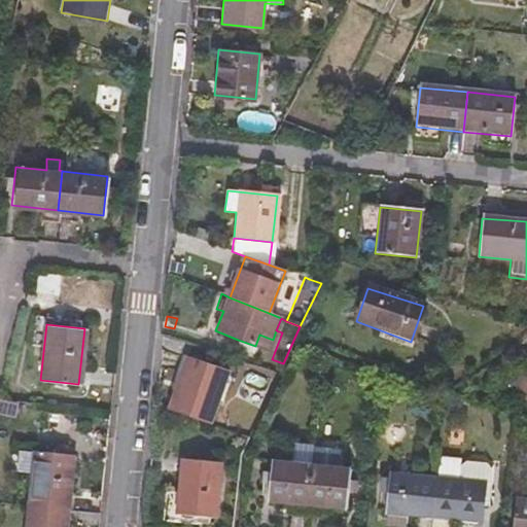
[(268,351),(273,340),(259,335),(255,346),(268,351)]
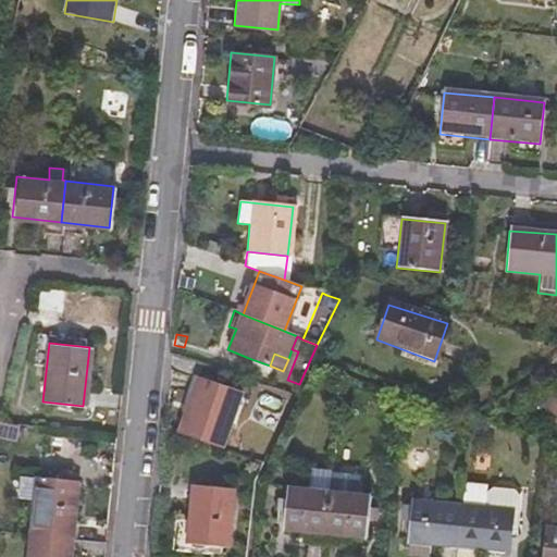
[(270,366),(251,359),(248,368),(265,375),(270,366)]
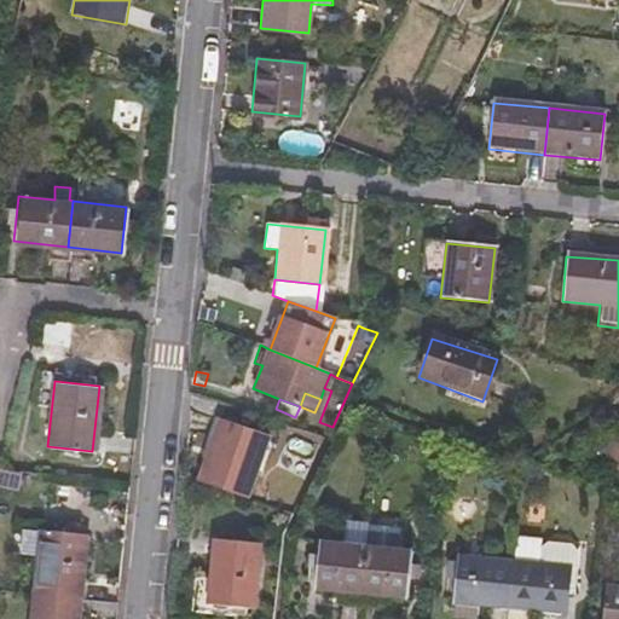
[(196,479),(242,496),(265,433),(220,417),(196,479)]
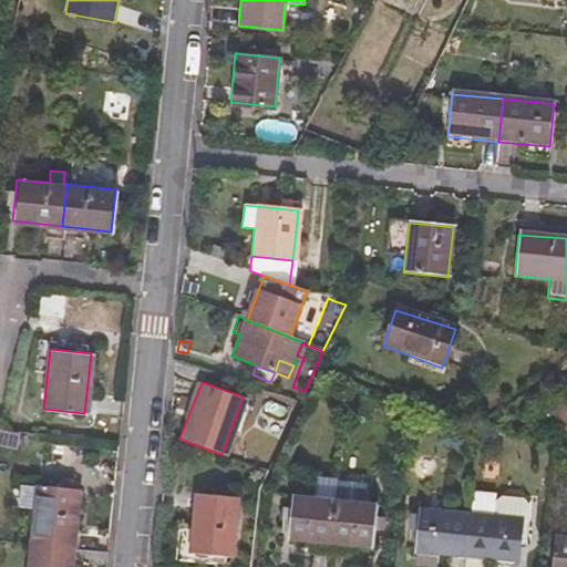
[(566,435),(566,434),(566,404),(547,399),(545,405),(533,402),(526,420),(537,424),(537,425),(566,435)]
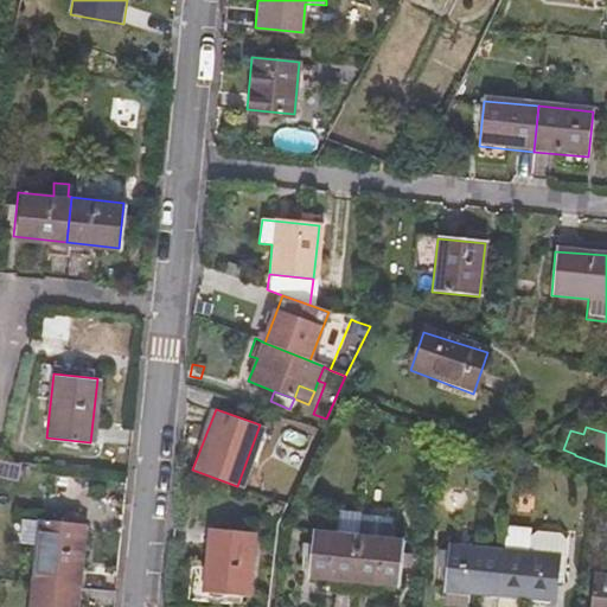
[(31,583),(75,587),(82,525),(74,523),(75,515),(63,513),(62,522),(38,519),(38,522),(21,519),(18,541),(36,544),(31,583)]
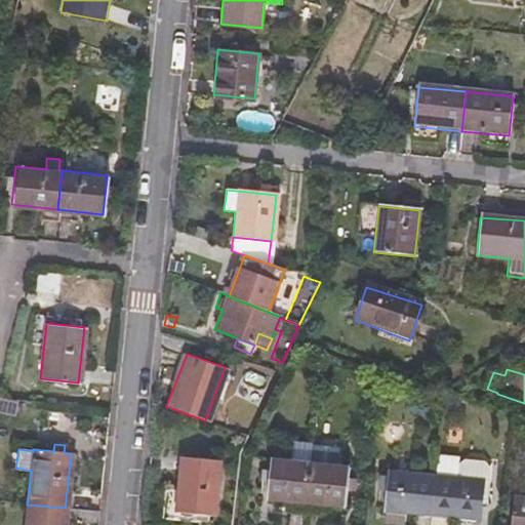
[(296,445),(295,458),(330,459),(331,445),(296,445)]
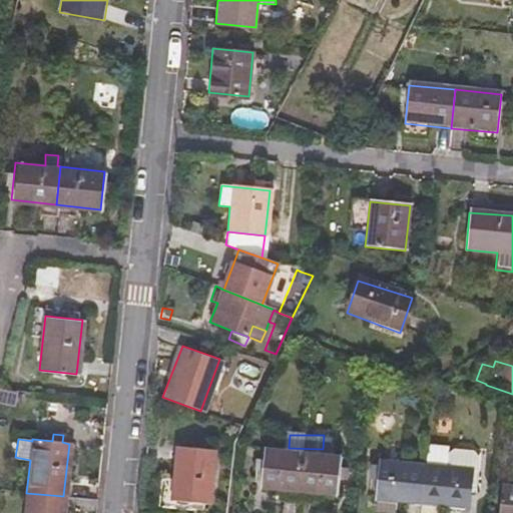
[(213,448),(175,444),(169,499),(207,503),(213,448)]
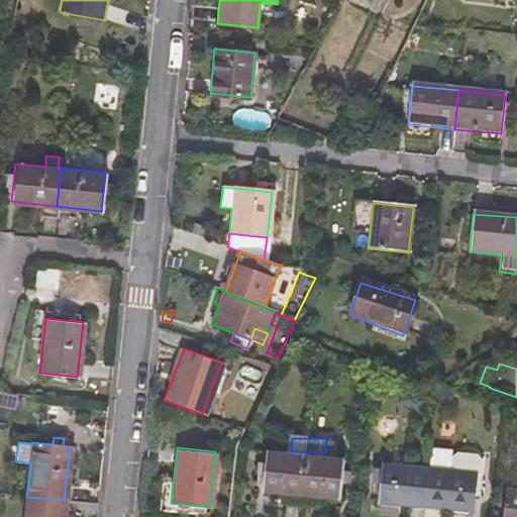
[(278,490),(301,492),(305,453),(267,449),(263,489),(278,490)]
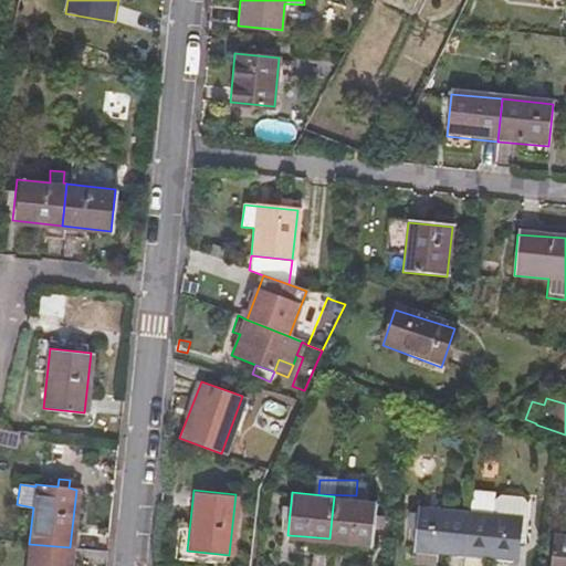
[(519,515),(516,535),(524,536),(527,503),(522,494),(499,492),(492,499),(492,495),(473,493),(471,511),(519,515)]
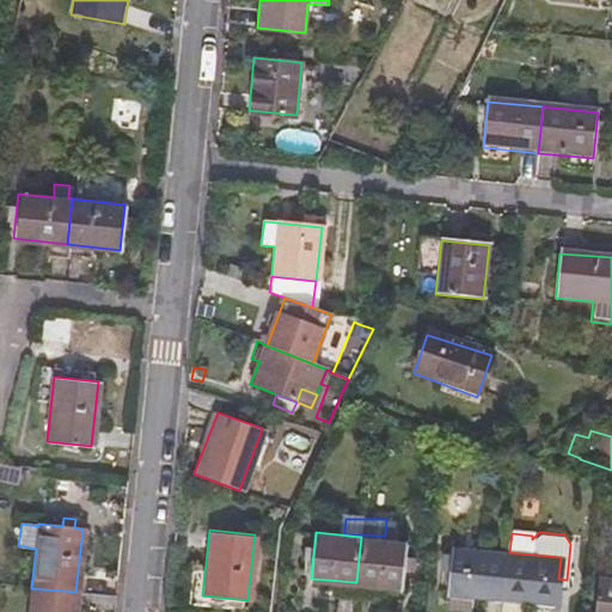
[(361,537),(356,582),(373,585),(401,587),(403,568),(404,554),(405,542),(361,537)]
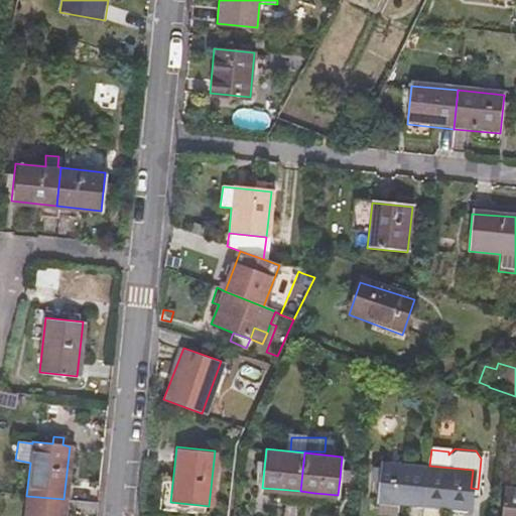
[(423,505),(427,465),(380,461),(380,468),(373,468),(372,480),(379,481),(376,512),(397,514),(398,502),(423,505)]
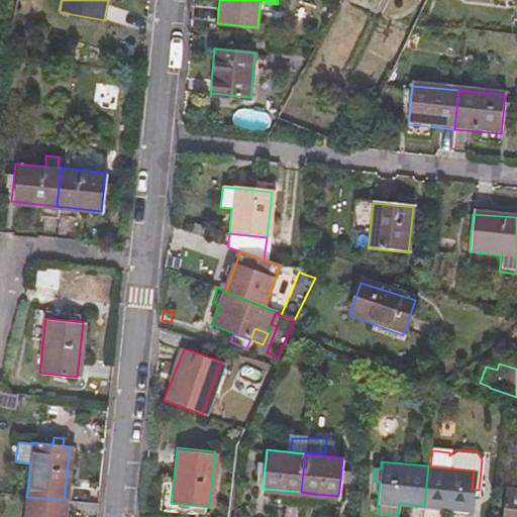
[(430,467),(428,466),(424,506),(470,510),(472,489),(474,471),(430,467)]
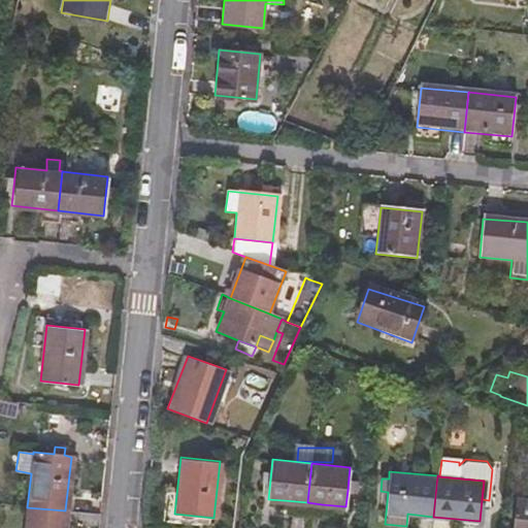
[(357,479),(349,477),(348,490),(356,490),(357,479)]
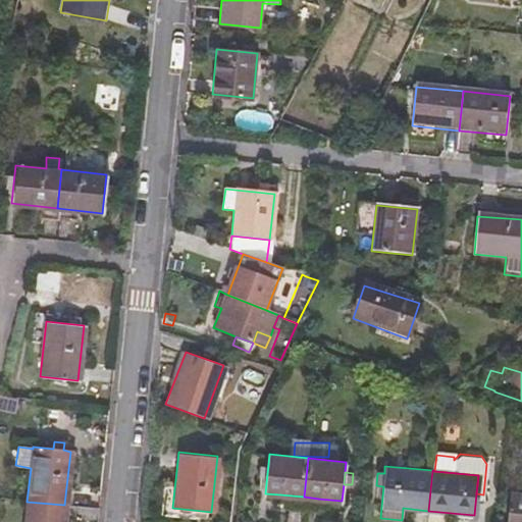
[(521,521),(521,492),(511,491),(508,521),(521,521)]
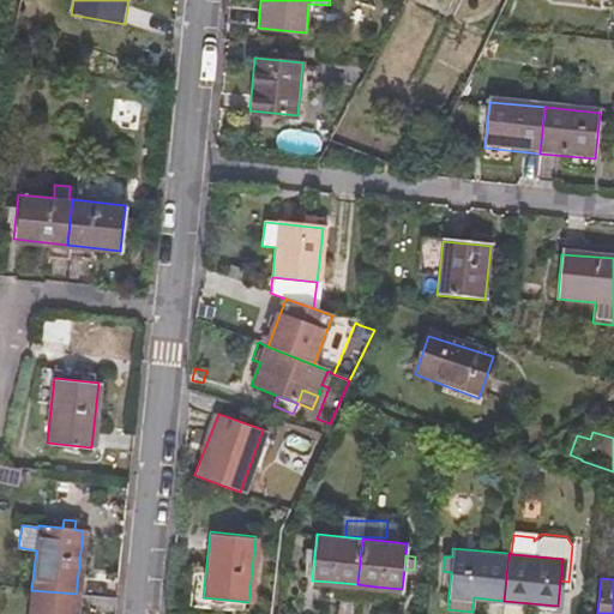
[(357,584),(330,582),(329,591),(356,594),(357,584)]
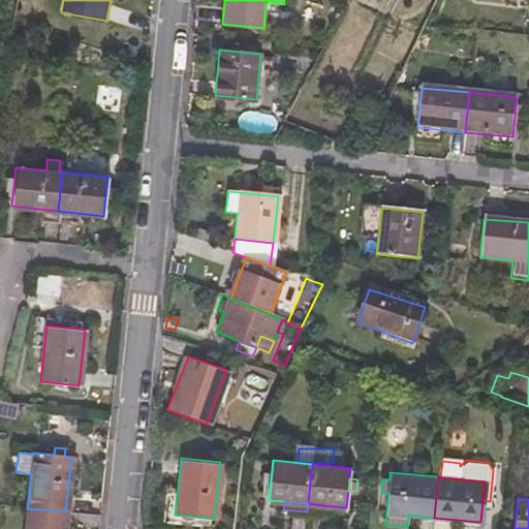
[(322,505),(308,503),(307,511),(321,512),(322,505)]
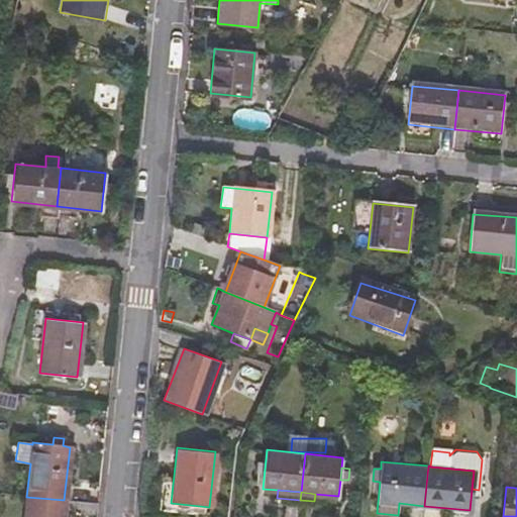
[(62,516),(64,500),(26,497),(24,516),(62,516)]
